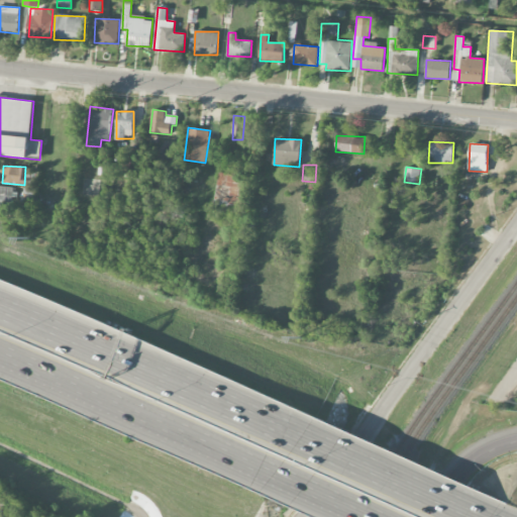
[(215,203),(239,205),(242,176),(219,173),(215,203)]
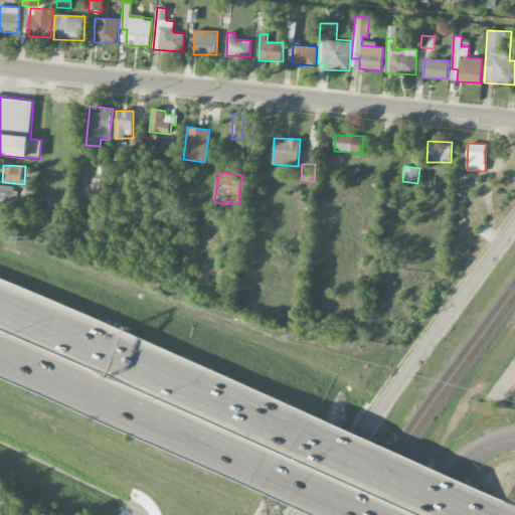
[(0,205),(12,206),(13,185),(0,184),(0,205)]
